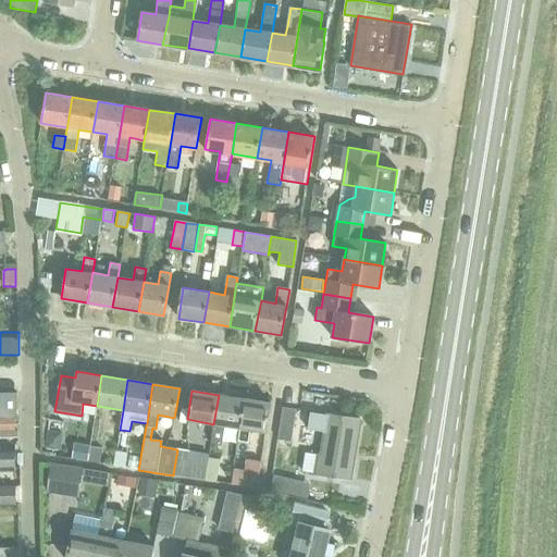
[(219,395),(213,424),(209,444),(221,445),(224,425),(238,429),(244,399),(219,395)]
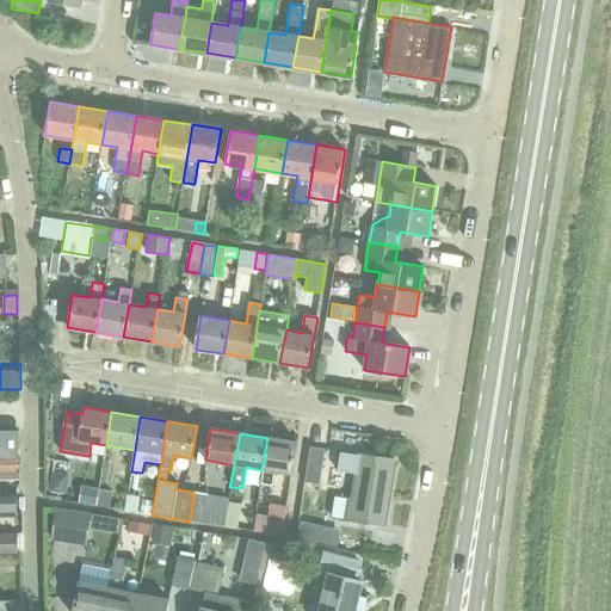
[(296,443),(267,438),(261,470),(259,483),(271,486),(273,473),(290,475),(296,443)]
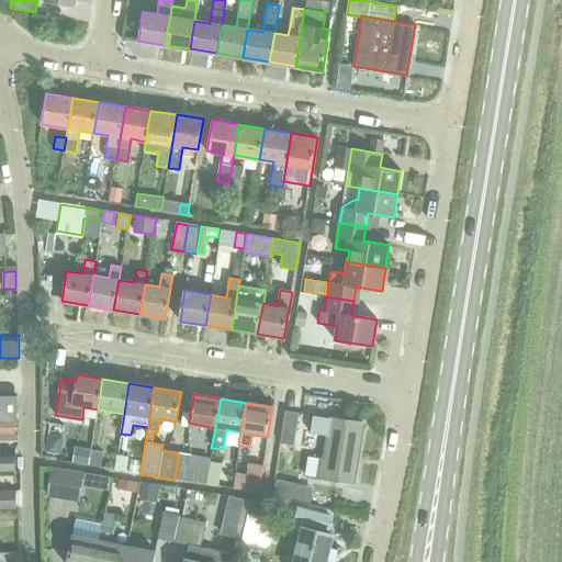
[(280,445),(292,447),(298,415),(285,413),(280,445)]
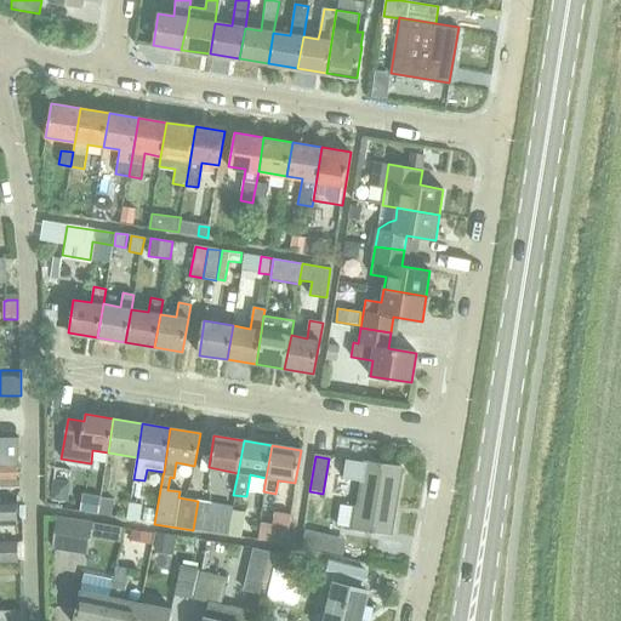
[(17,463),(0,463),(0,479),(17,479),(17,463)]
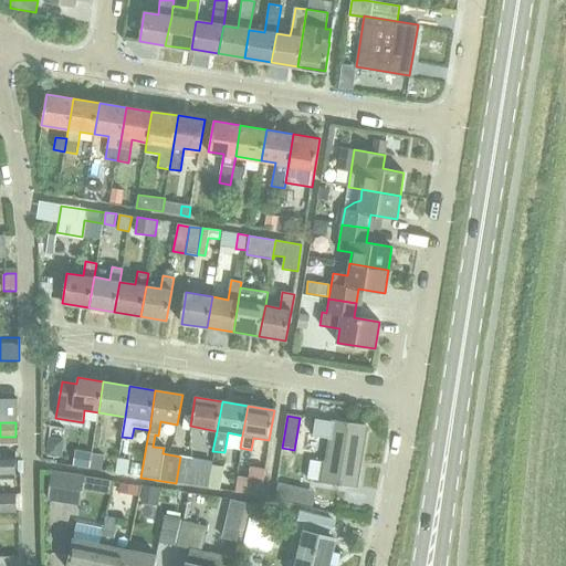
[(360,460),(366,427),(333,422),(326,462),(323,462),(320,481),(354,486),(358,459),(360,460)]
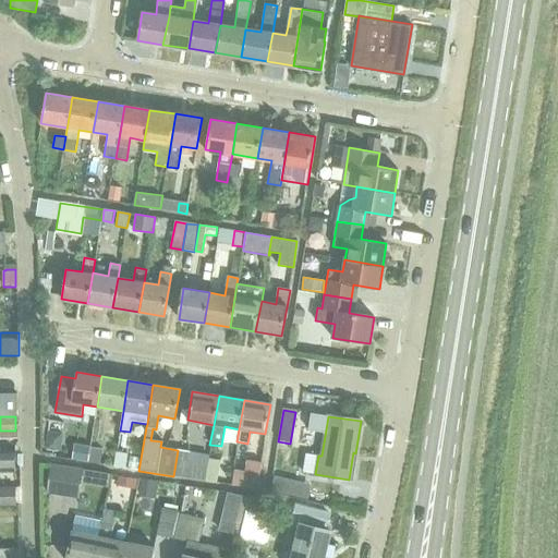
[(47,432),(46,448),(61,450),(62,433),(47,432)]
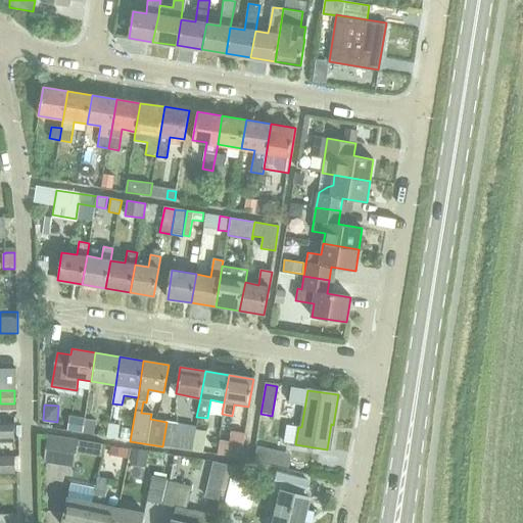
[(85,420),(84,433),(94,434),(96,421),(85,420)]
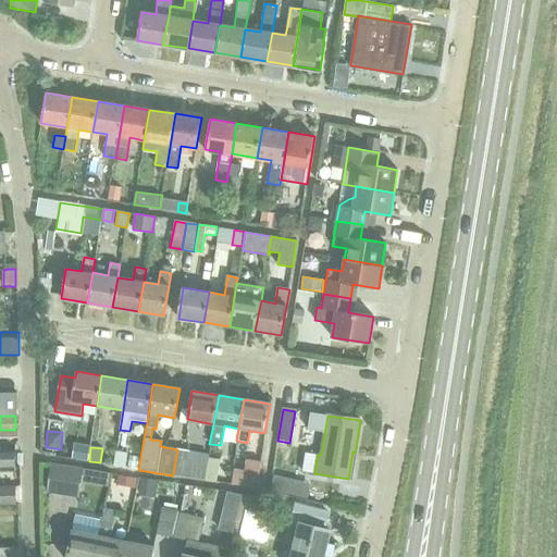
[(188,452),(177,449),(173,475),(205,481),(207,466),(206,466),(186,462),(188,452)]
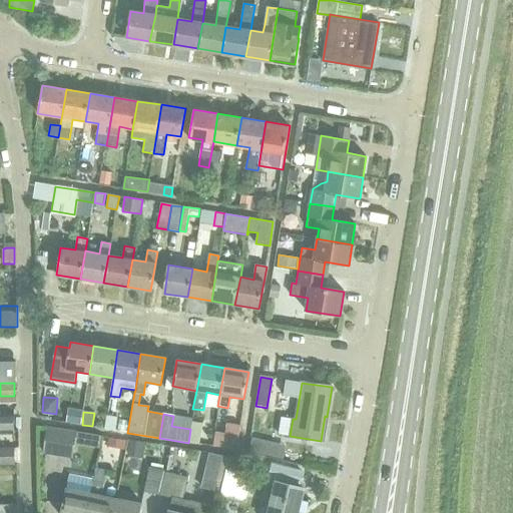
[(0,415),(0,431),(13,431),(12,415),(0,415)]
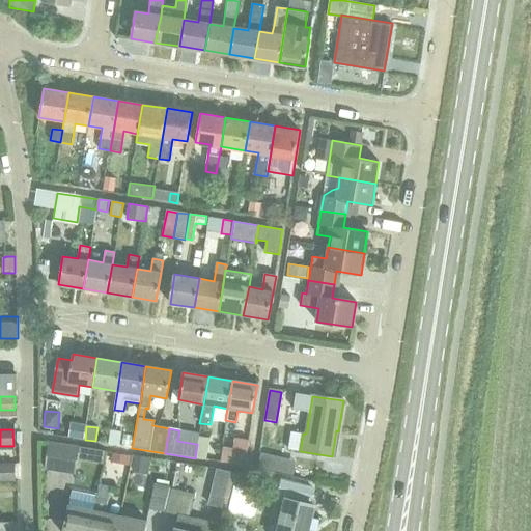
[(121,431),(111,429),(109,444),(120,446),(121,431)]
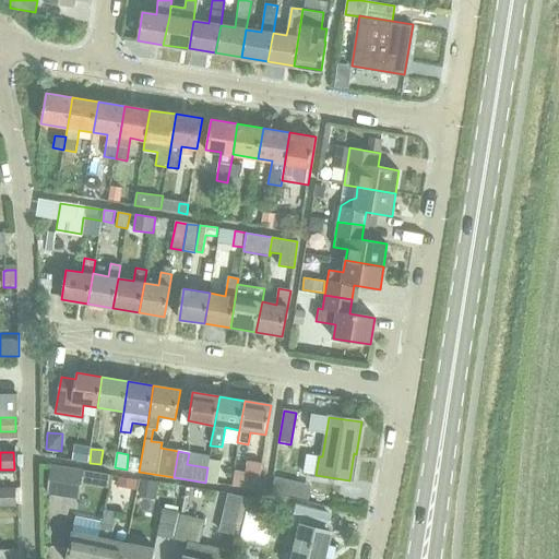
[(209,461),(207,461),(206,467),(207,467),(205,483),(215,484),(218,463),(209,461)]
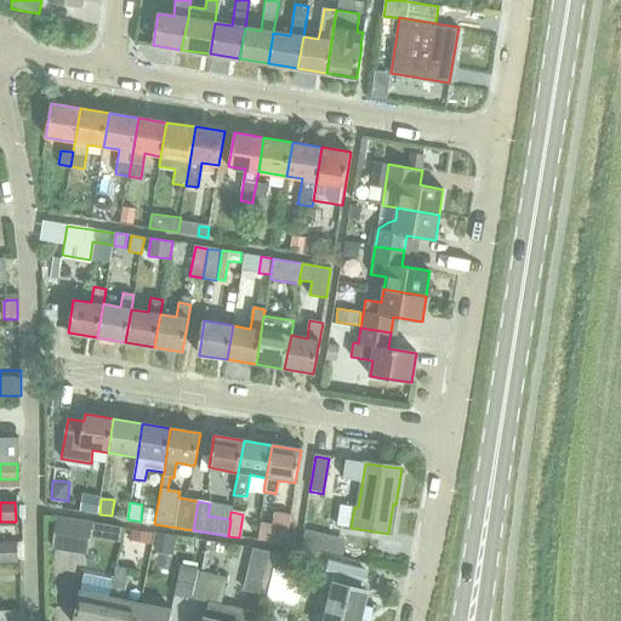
[(256,541),(284,545),(290,516),(275,513),(273,529),(258,527),(256,541)]
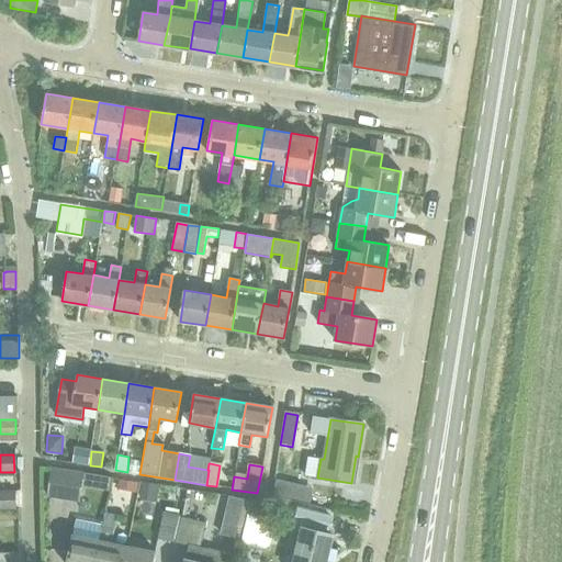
[(51,495),(81,501),(86,475),(56,469),(51,495)]
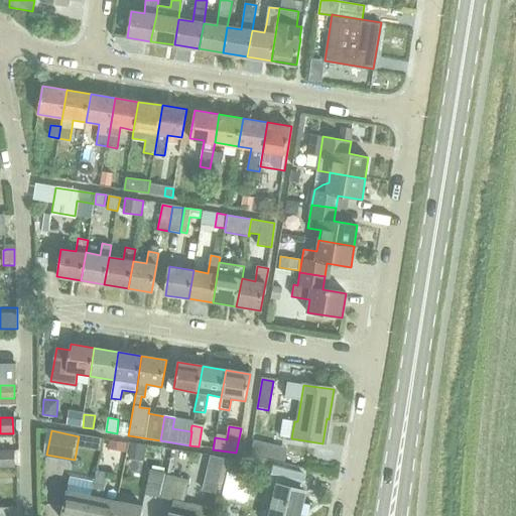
[(110,440),(109,449),(126,453),(128,442),(110,440)]
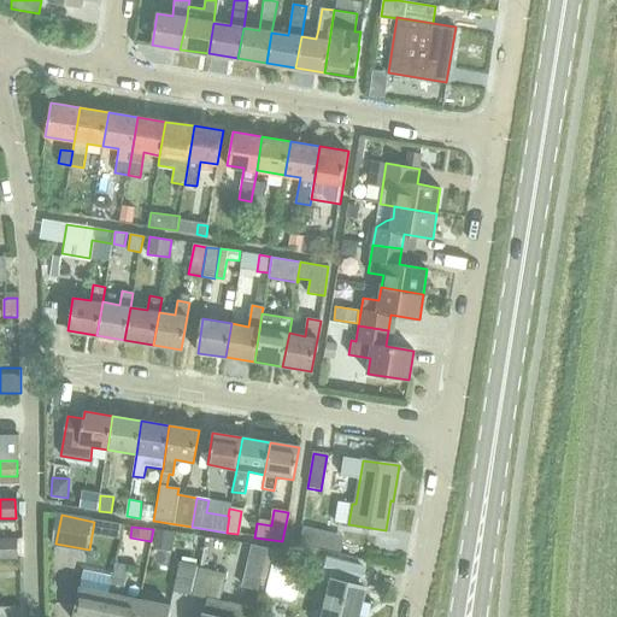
[(157,530),(153,550),(172,552),(176,533),(157,530)]
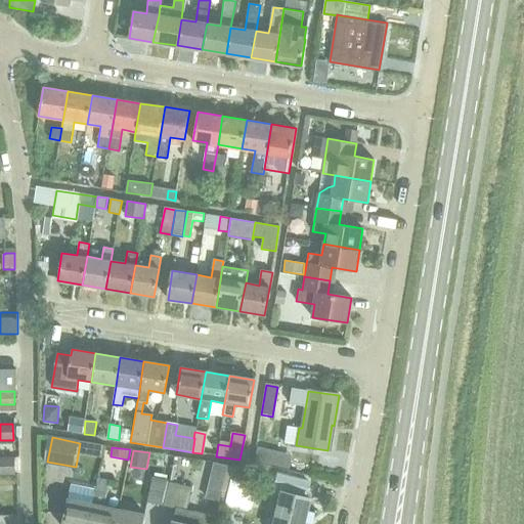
[(0,475),(15,475),(15,459),(0,457),(0,475)]
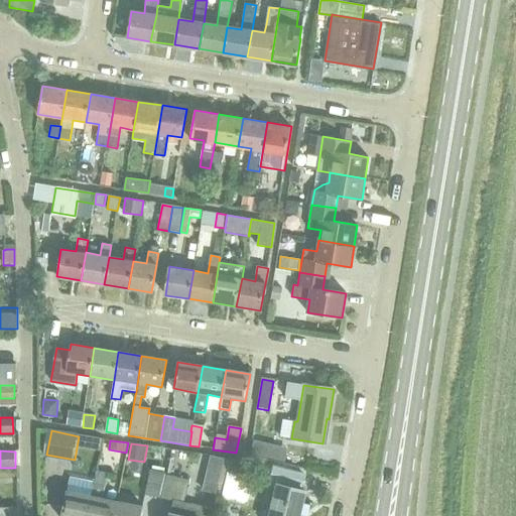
[(57,462),(51,487),(60,489),(67,464),(57,462)]
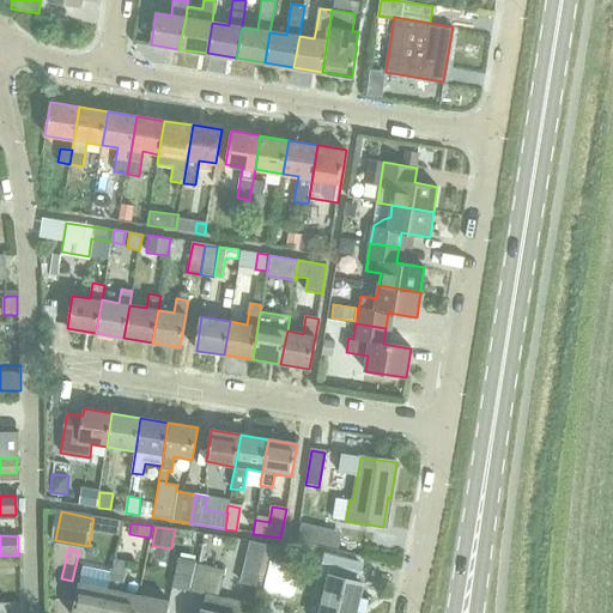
[(354,612),(362,586),(356,583),(360,565),(325,557),(322,570),(331,572),(326,595),(320,594),(315,612),(354,612)]
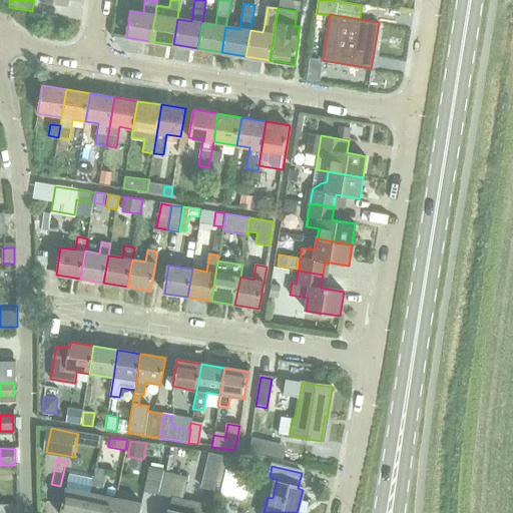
[(143,492),(157,495),(162,470),(148,467),(143,492)]
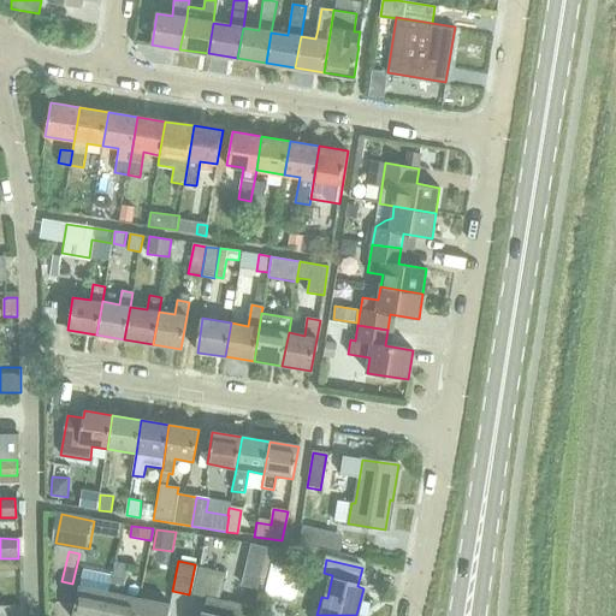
[(104,615),(136,615),(140,599),(122,594),(128,566),(116,562),(110,593),(104,615)]
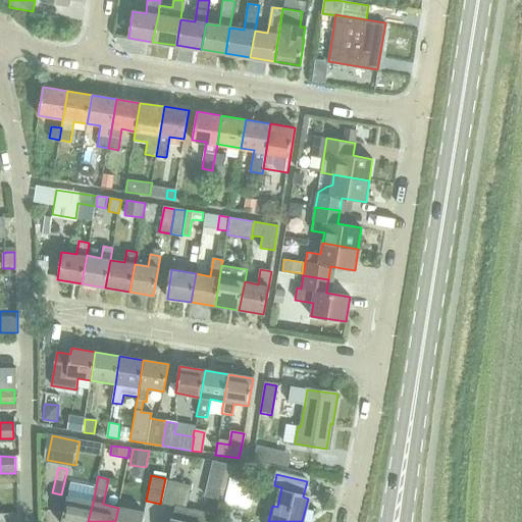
[(224,505),(248,510),(254,485),(229,479),(224,505)]
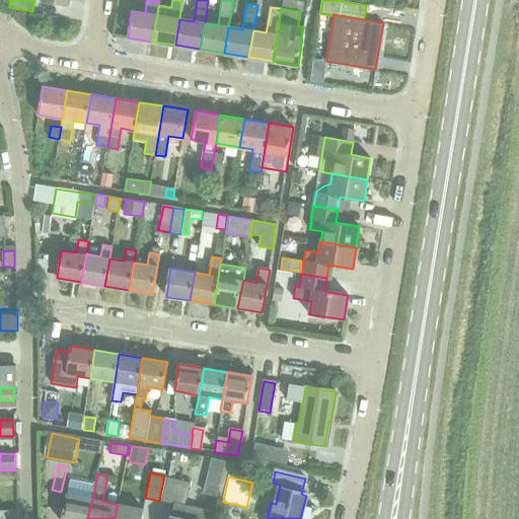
[(161,501),(174,505),(183,507),(183,505),(190,484),(167,477),(161,501)]
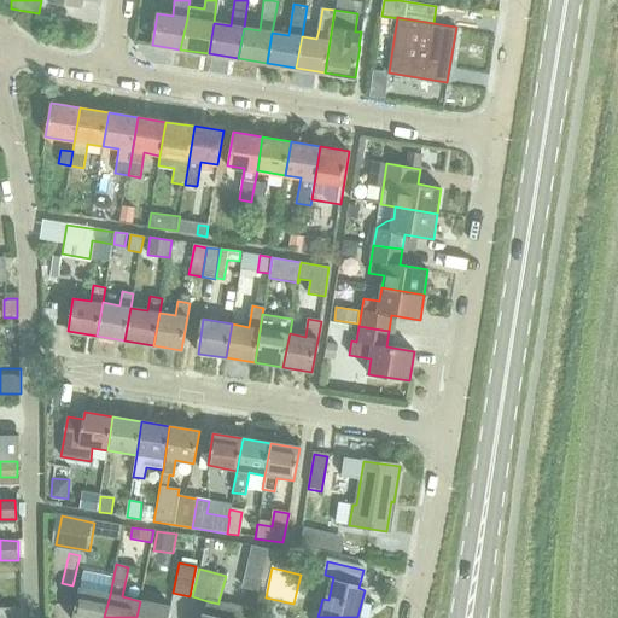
[(73,617),(104,617),(110,595),(79,588),(73,617)]
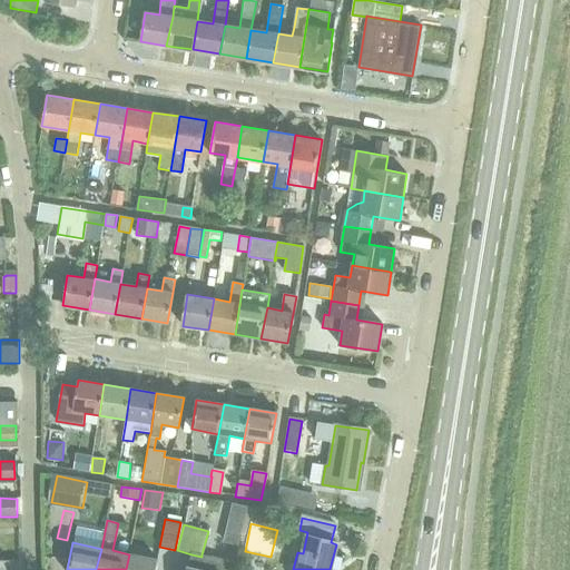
[(129,554),(126,569),(155,569),(157,560),(129,554)]
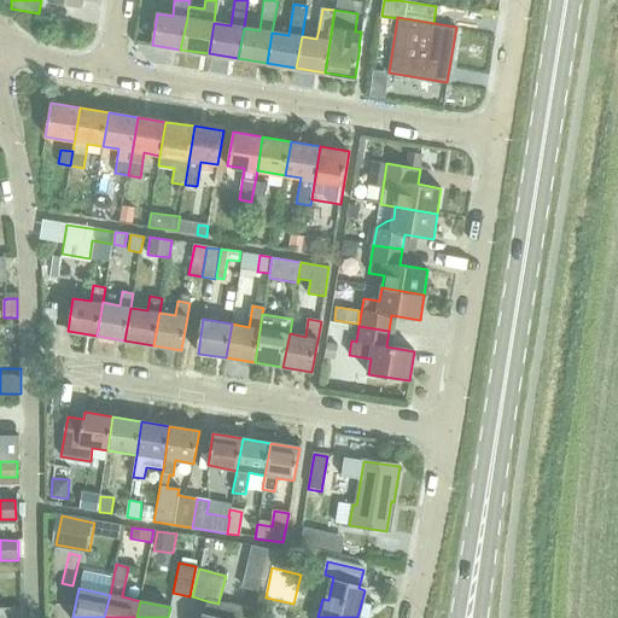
[(219,604),(208,601),(204,614),(203,617),(243,617),(246,608),(219,601),(219,604)]
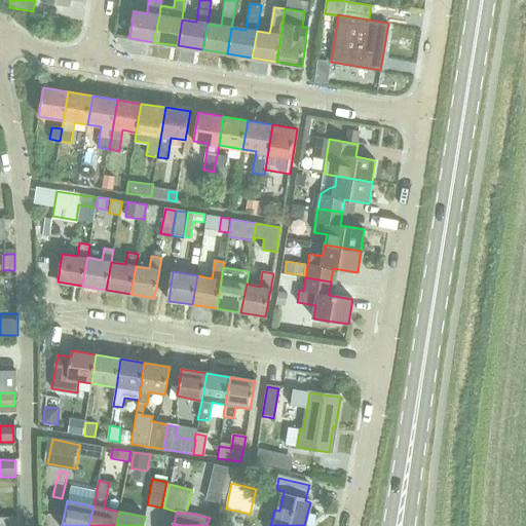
[(0,525),(17,525),(19,517),(0,517),(0,525)]
